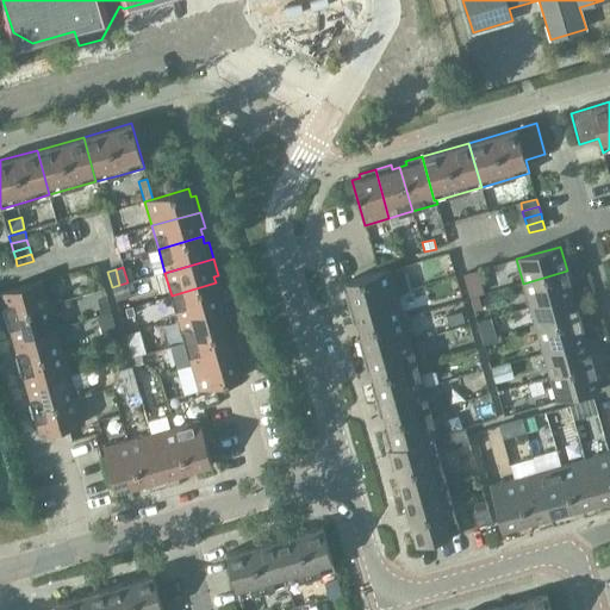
[(344,292),(349,309),(397,294),(390,269),(346,282),(348,291),(344,292)]
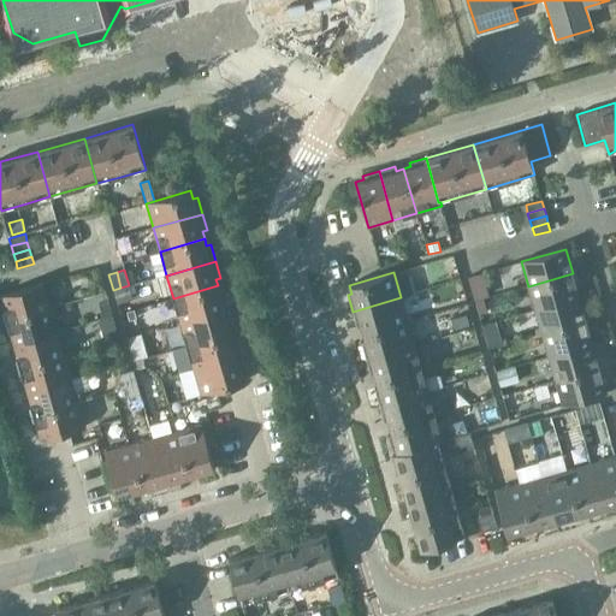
[(481,273),(469,277),(475,300),(487,296),(481,273)]
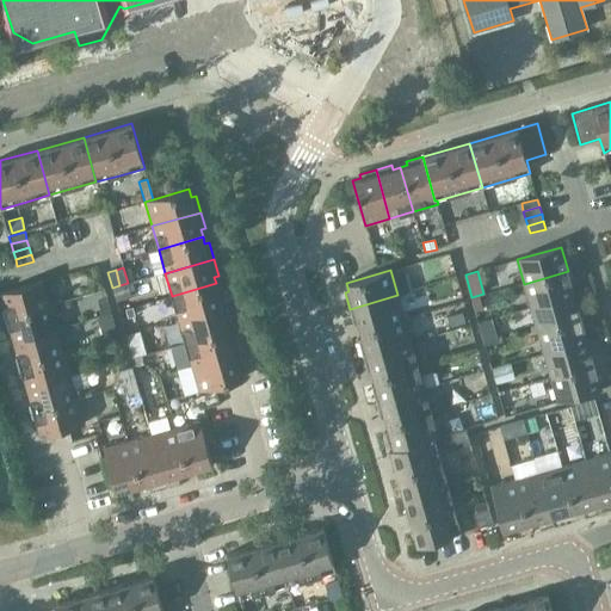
[(568,271),(524,284),(530,308),(574,295),(568,271)]
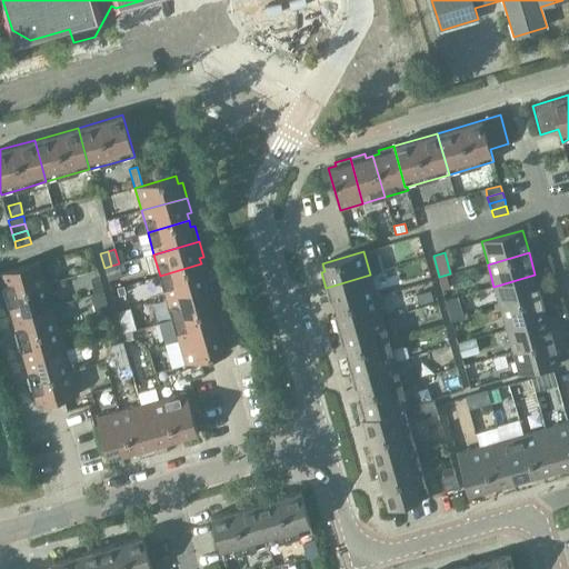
[(40,261),(0,272),(0,276),(6,297),(47,285),(40,261)]
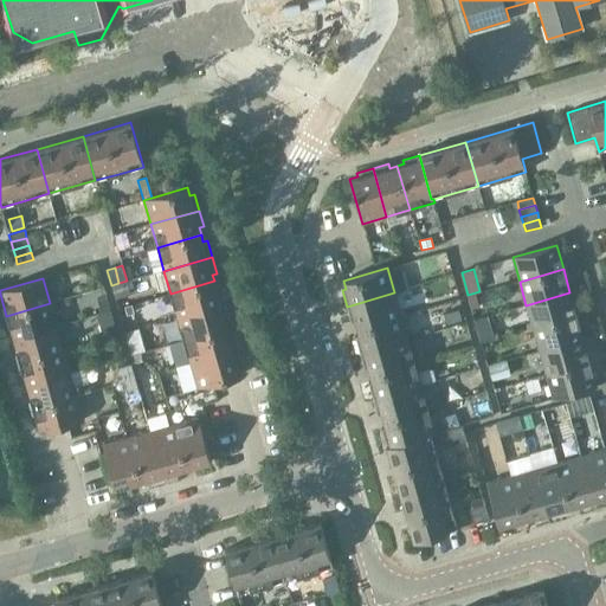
[(176,317),(225,303),(220,287),(217,288),(214,281),(171,294),(176,317)]
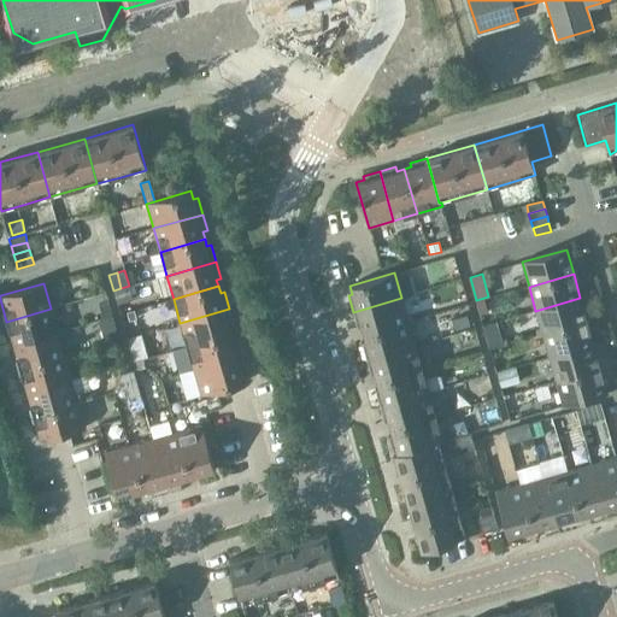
[(130,291),(115,295),(117,304),(133,299),(130,291)]
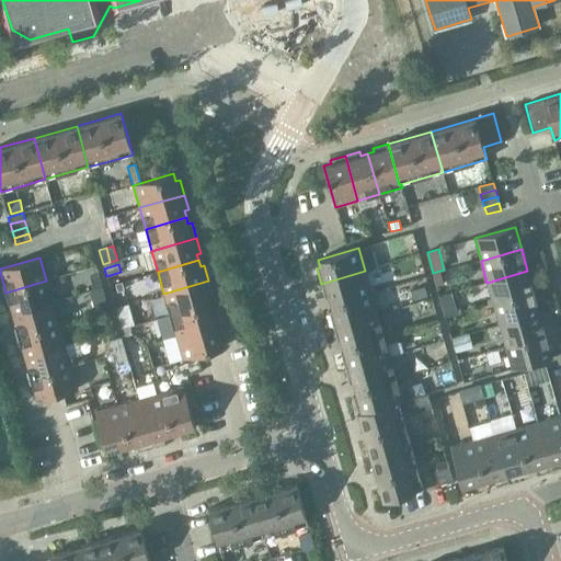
[(331,304),(371,293),(365,271),(321,284),(324,298),(329,298),(331,304)]
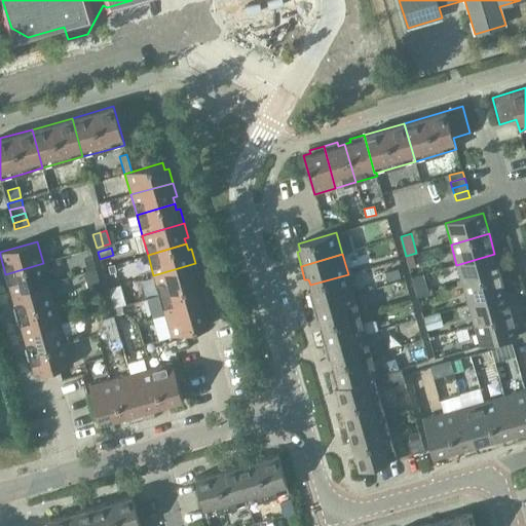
[(500,274),(494,254),(456,265),(462,285),(500,274)]
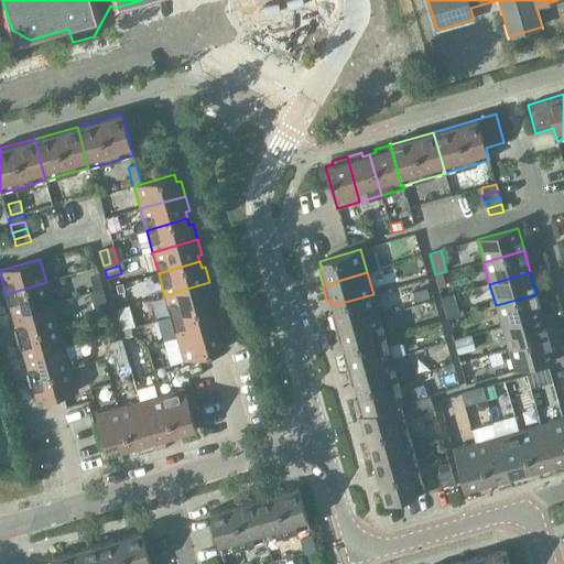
[(443,273),(436,275),(440,288),(446,285),(443,273)]
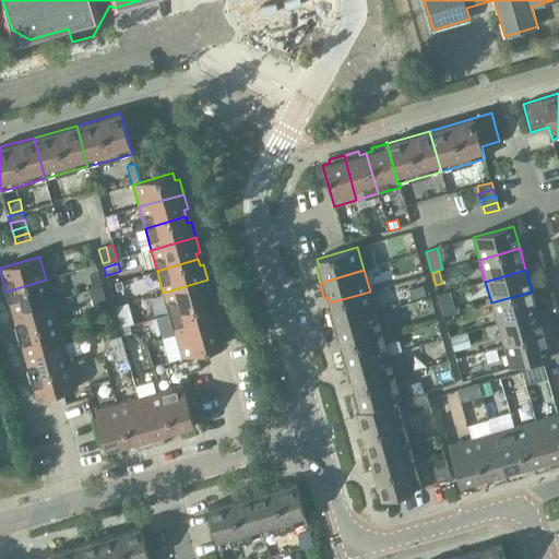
[(98,274),(91,276),(94,289),(102,286),(98,274)]
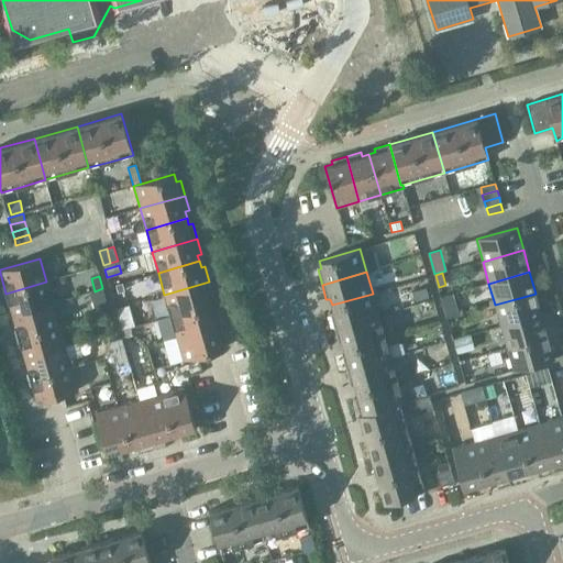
[(53,304),(46,282),(6,294),(12,315),(53,304)]
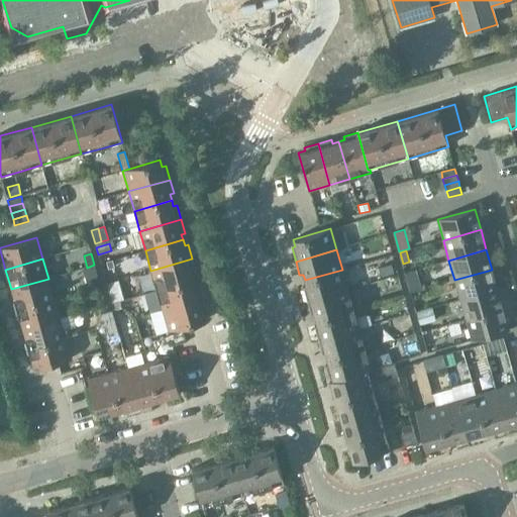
[(194,280),(192,274),(196,273),(192,259),(150,271),(157,290),(194,280)]
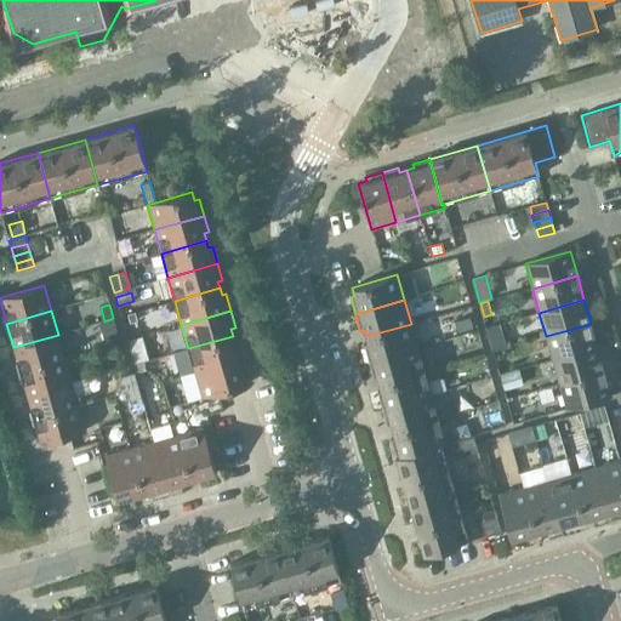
[(471,317),(455,322),(457,332),(473,328),(471,317)]
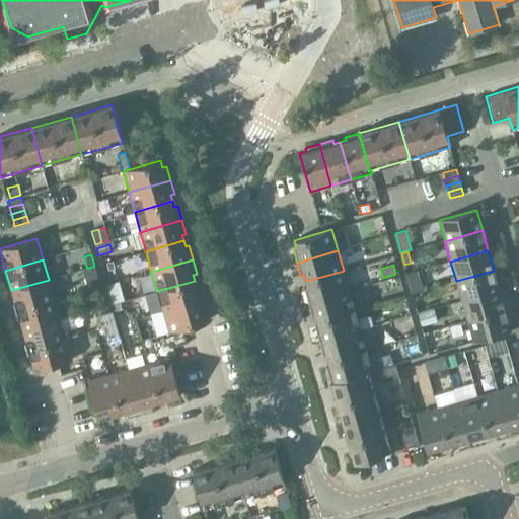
[(417,270),(406,274),(412,292),(423,289),(417,270)]
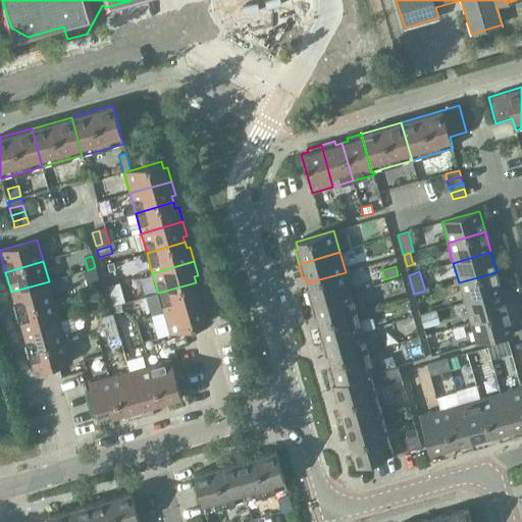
[(310,304),(351,292),(346,272),(308,282),(309,289),(306,290),(310,304)]
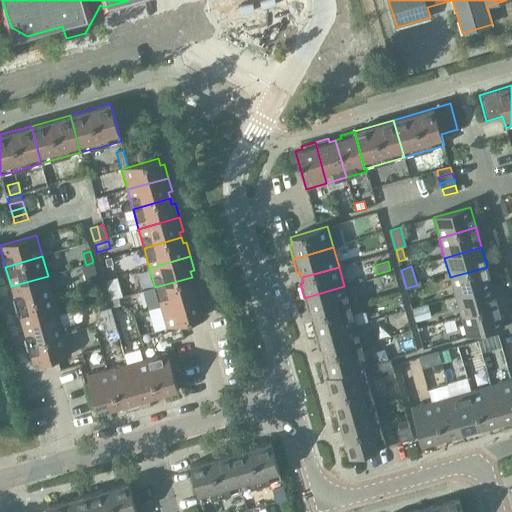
[(493,286),(487,267),(450,277),(456,297),(493,286)]
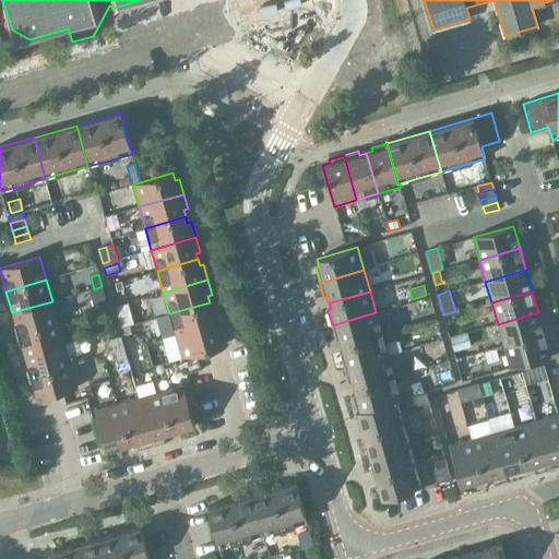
[(104,294),(92,297),(96,311),(108,308),(104,294)]
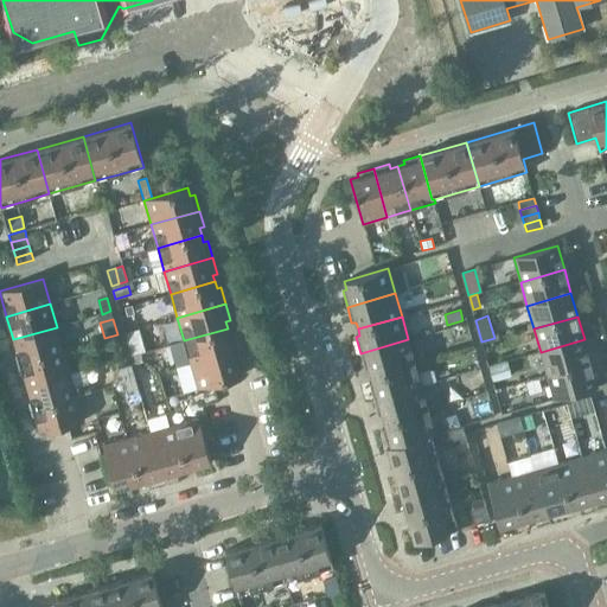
[(57,327),(13,339),(19,363),(63,350),(57,327)]
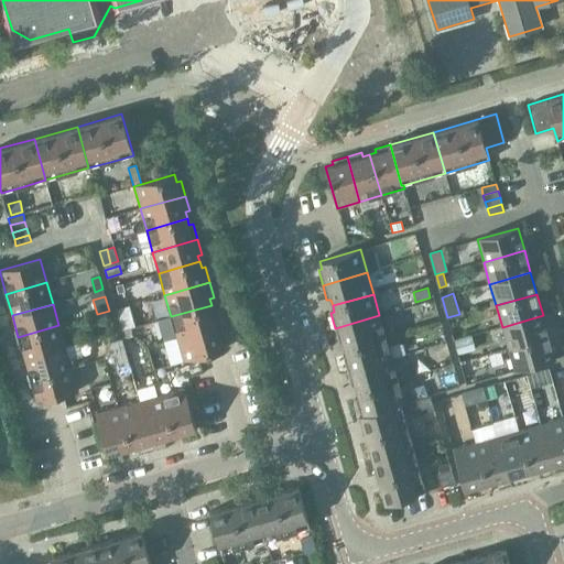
[(214,312),(212,305),(171,316),(176,338),(221,325),(217,311),(214,312)]
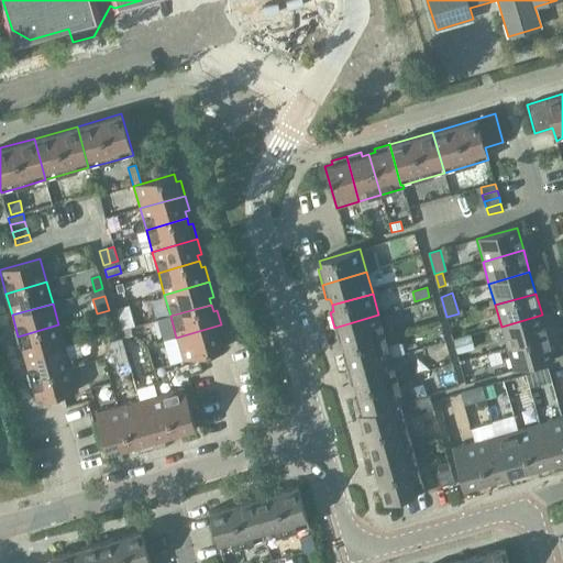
[(131,312),(118,317),(122,329),(130,327),(135,326),(131,312)]
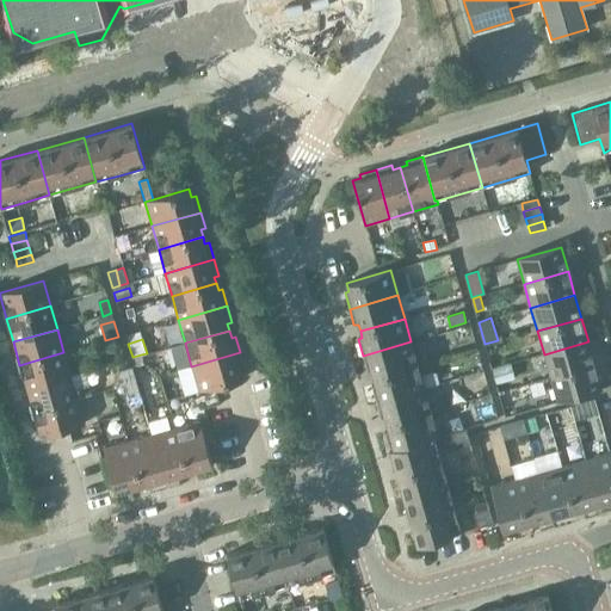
[(371,371),(374,378),(418,365),(411,341),(363,356),(368,372),(371,371)]
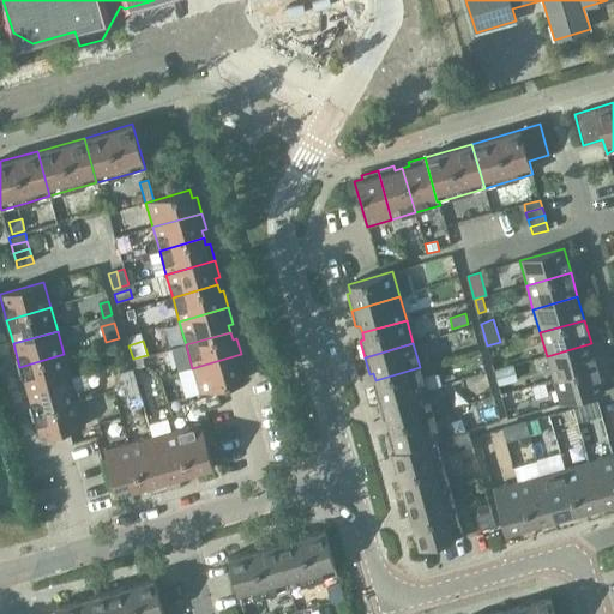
[(553,380),(597,367),(591,343),(547,356),(553,380)]
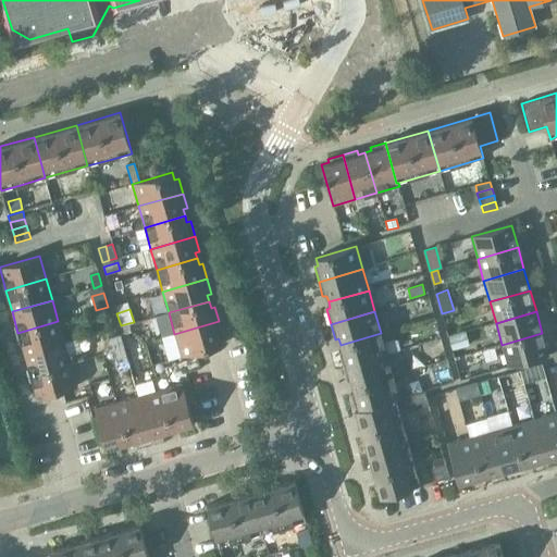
[(58,321),(17,333),(24,354),(64,343),(58,321)]
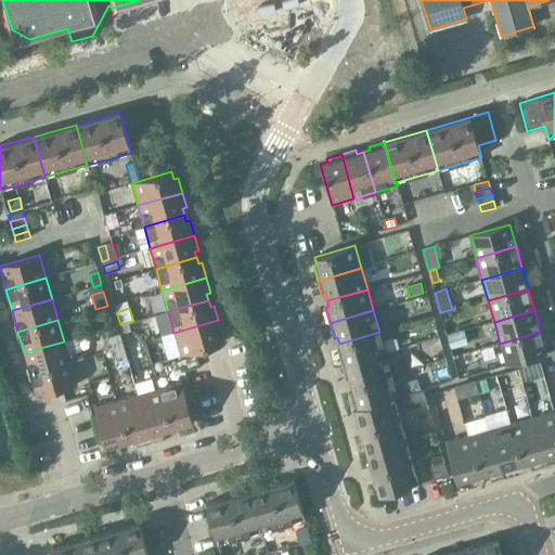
[(173,333),(180,356),(221,344),(219,336),(222,335),(218,320),(173,333)]
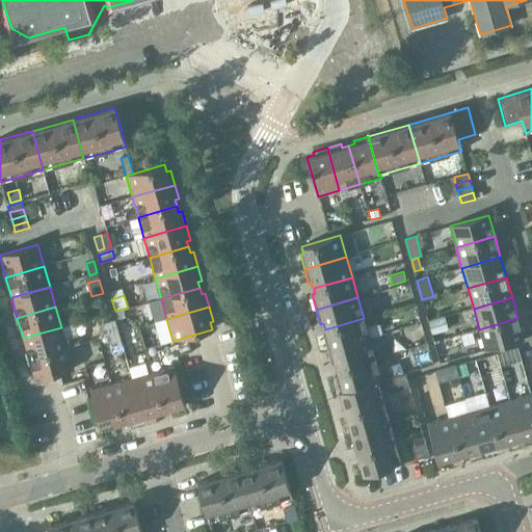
[(442,317),(428,321),(431,334),(445,329),(442,317)]
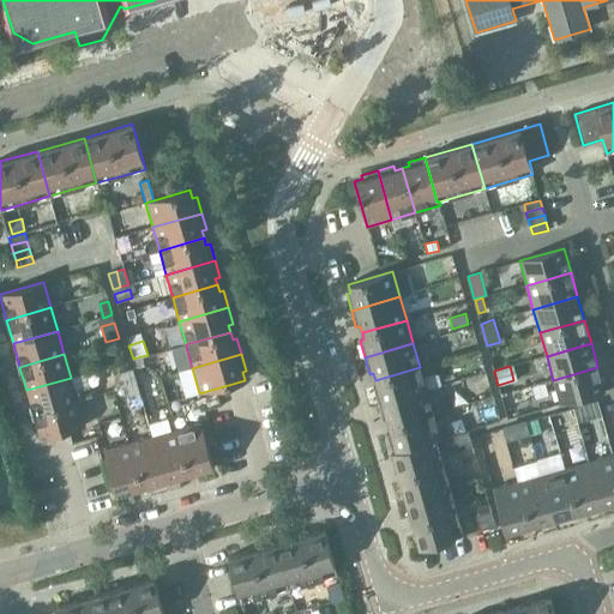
[(375,380),(378,387),(373,389),(378,404),(427,391),(420,367),(375,380)]
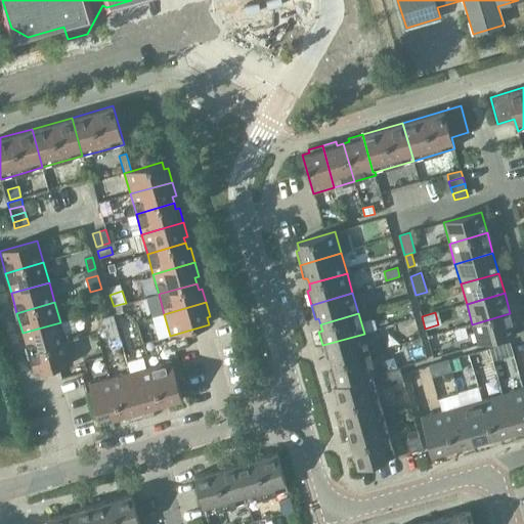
[(472,324),(478,345),(516,335),(510,313),(472,324)]
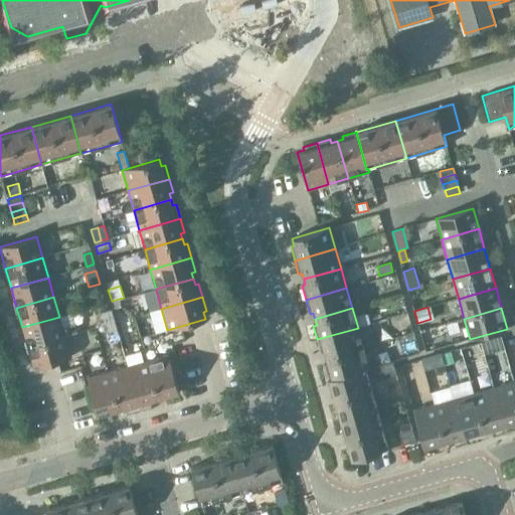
[(115,321),(111,309),(101,312),(96,327),(115,321)]
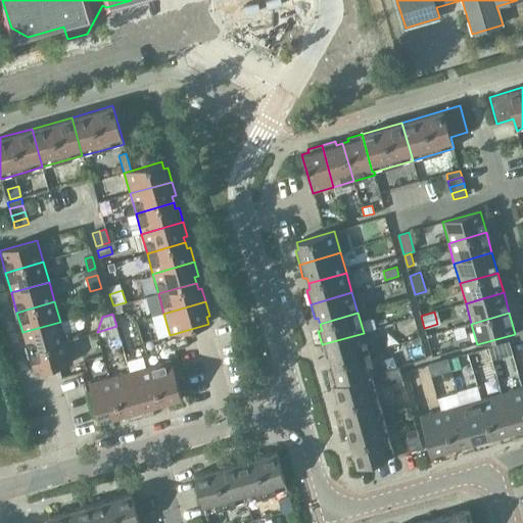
[(22,332),(29,352),(66,341),(60,322),(22,332)]
